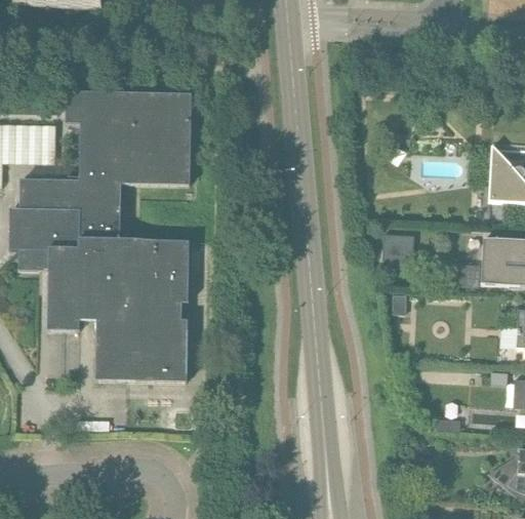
[(101,8),(101,0),(12,0),(12,3),(101,8)]
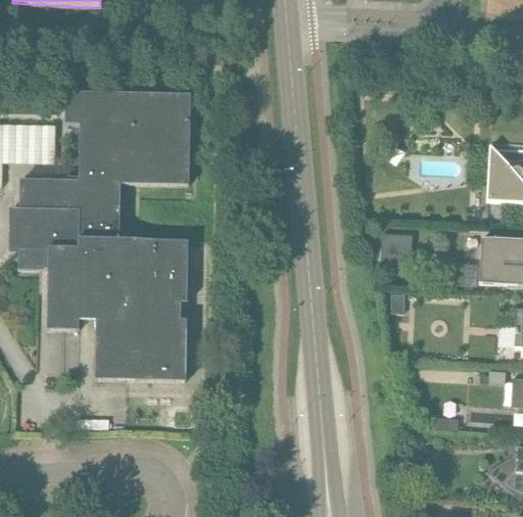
[(0,107),(57,109),(58,87),(0,85),(0,107)]
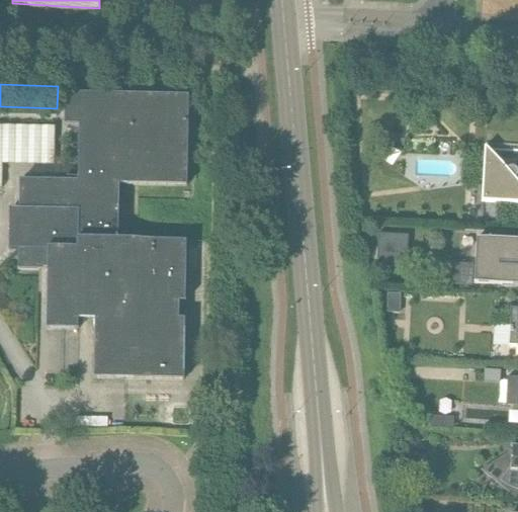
[(19,176),(19,205),(9,205),(9,246),(18,246),(18,266),(37,266),(48,266),(47,324),(78,325),(78,315),(95,315),(94,373),(183,375),(184,315),(179,315),(179,297),(185,297),(186,237),(137,236),(118,236),(119,180),(138,180),(187,181),(188,91),(65,89),(64,120),(79,121),(78,177),(19,176)]
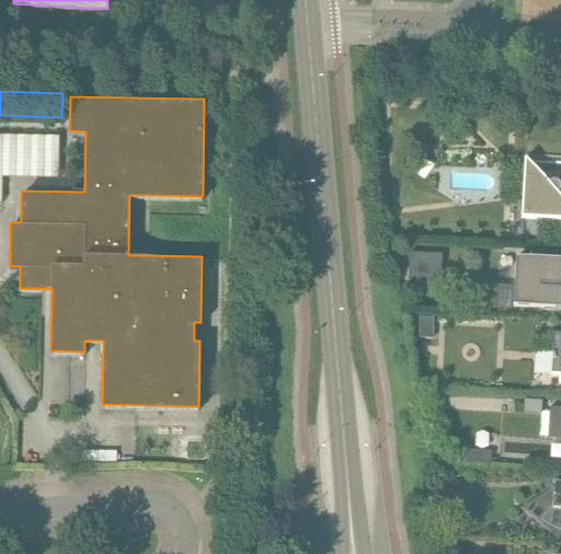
[(58,171),(58,129),(0,127),(0,195),(1,196),(2,170),(58,171)]
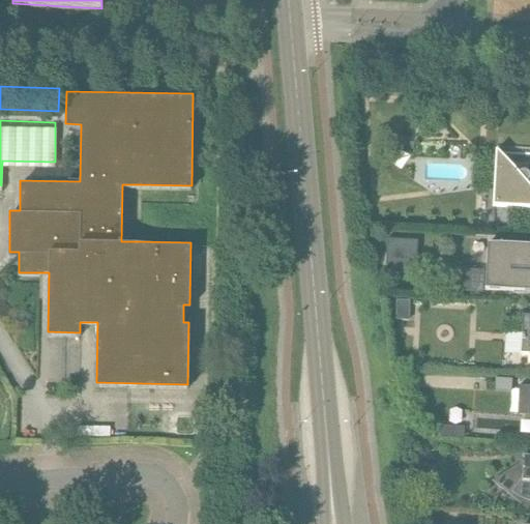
[(529,183),(497,148),(529,149),(529,143),(497,142),(493,201),(529,203),(529,183)]
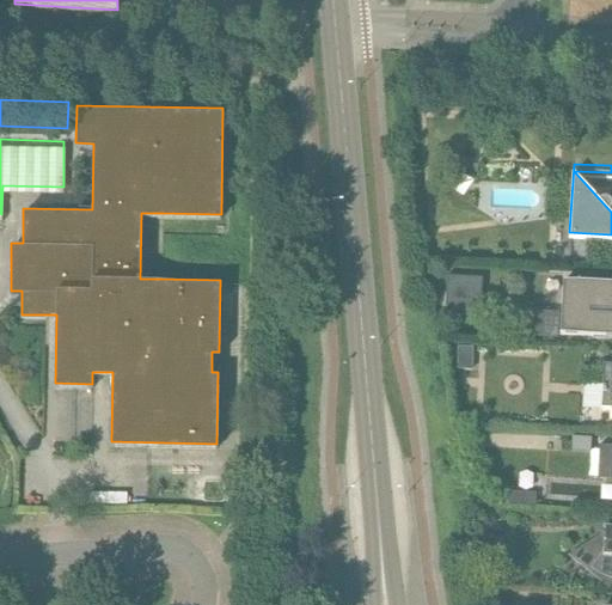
[(448,273),(447,303),(483,305),(485,274),(448,273)]
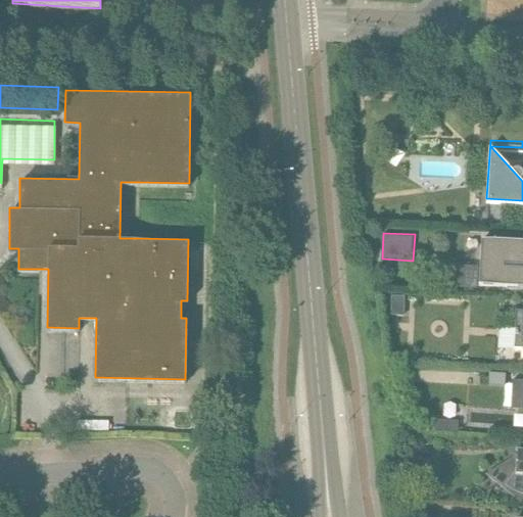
[(495,280),(522,281),(522,238),(485,236),(483,263),(496,264),(495,280)]
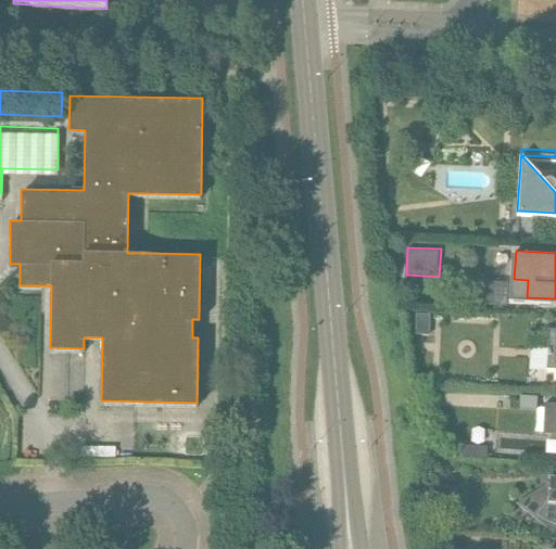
[(555,327),(548,327),(546,367),(555,367),(555,327)]
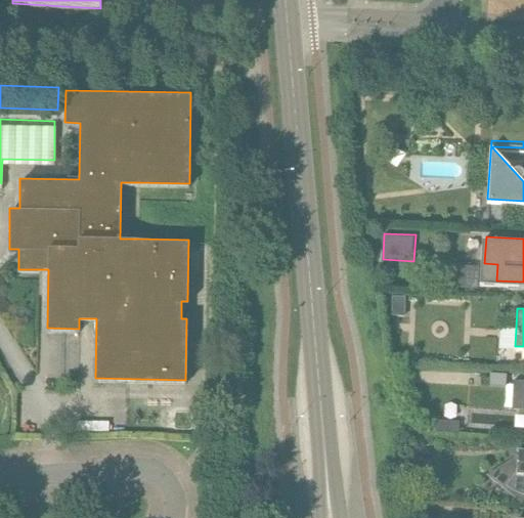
[(512,405),(523,405),(523,377),(514,377),(512,405)]
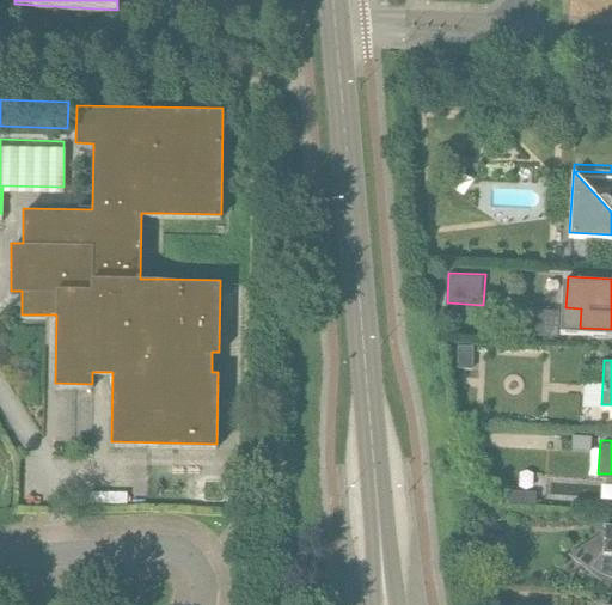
[(611,523),(605,523),(604,529),(568,550),(610,584),(611,576),(611,523)]
